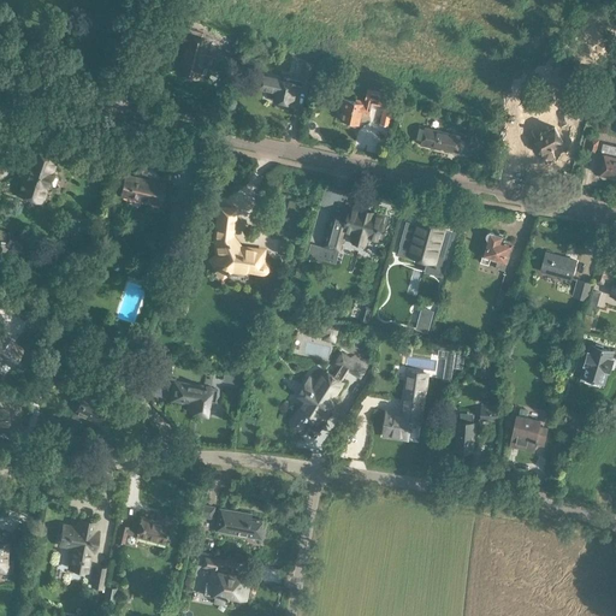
[(183,43),(176,73),(199,80),(199,78),(203,81),(207,67),(203,66),(206,54),(205,54),(208,40),(201,37),(202,31),(188,28),(190,17),(179,12),(178,17),(167,15),(163,30),(176,34),(177,30),(184,31),(181,42),(183,43)]
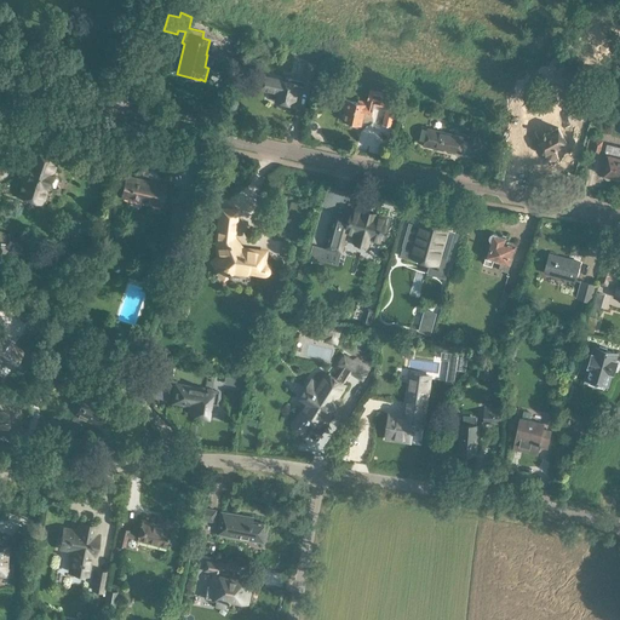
[(610,35),(586,23),(584,27),(608,40),(610,35)]
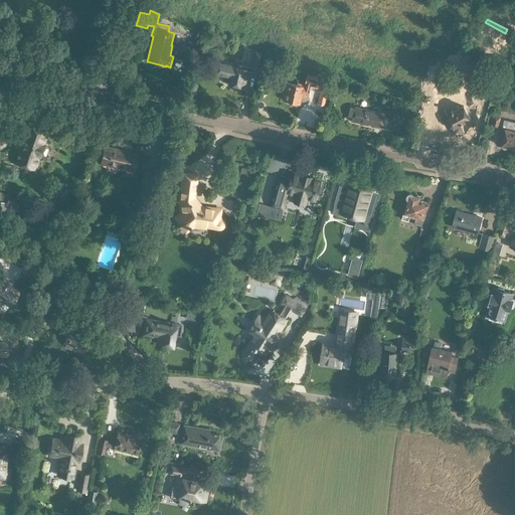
[(235,61),(234,65),(217,61),(216,62),(215,62),(213,72),(214,72),(214,74),(229,77),(228,84),(245,88),(248,73),(259,75),(263,53),(254,51),(251,64),(235,61)]
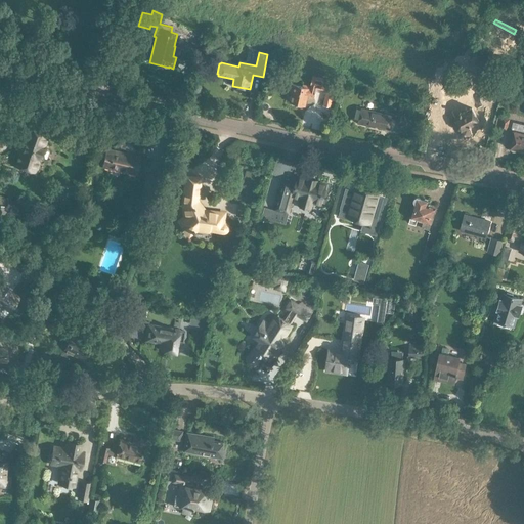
[(514,60),(504,54),(496,67),(507,73),(514,60)]
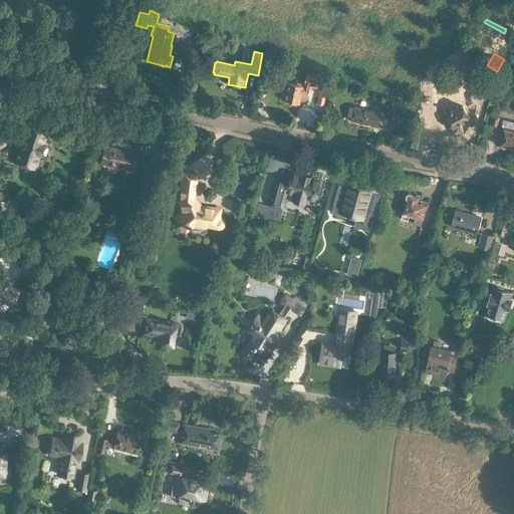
[(477,67),(472,56),(458,62),(463,73),(477,67)]
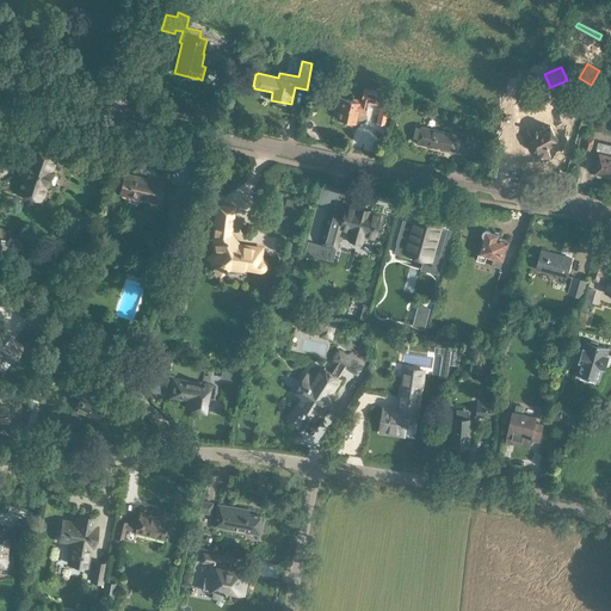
[(578,94),(585,98),(590,86),(582,82),(578,94)]
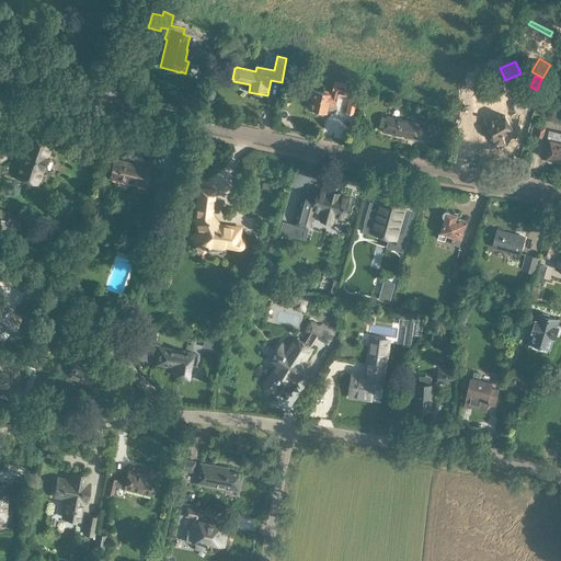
[(346,96),(350,84),(333,80),(330,94),(312,91),(310,100),(312,101),(310,110),(325,114),(328,104),(335,106),(338,94),(346,96)]
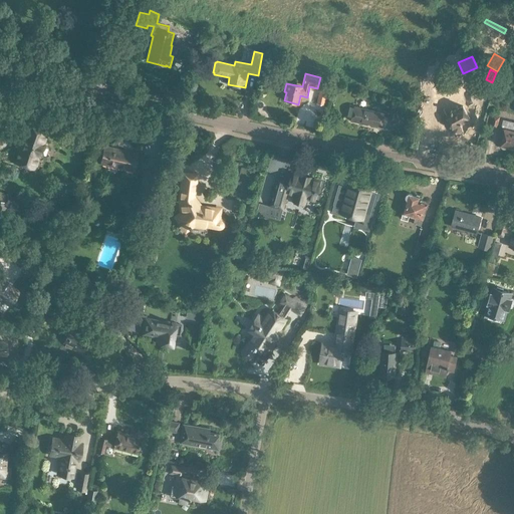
[(327,91),(320,90),(317,103),(324,105),(327,91)]
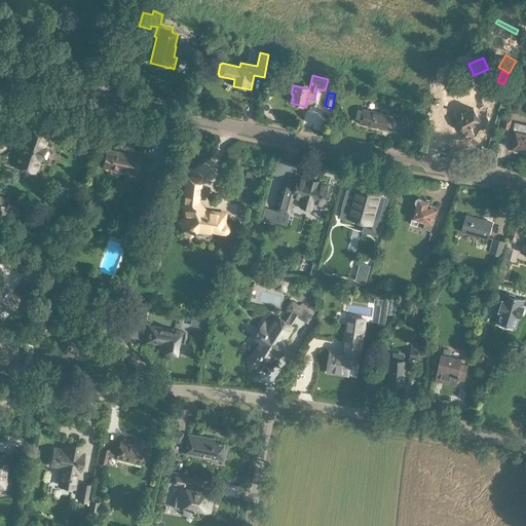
[(465,107),(464,107),(463,106),(463,105),(461,104),(460,103),(459,103),(458,103),(457,103),(455,104),(454,105),(453,107),(453,108),(452,109),(452,110),(450,109),(451,104),(450,104),(451,99),(444,97),(442,102),(441,102),(439,112),(449,114),(449,113),(452,114),(455,119),(456,119),(456,121),(456,123),(459,129),(461,130),(465,139),(485,128),(474,109),(467,112),(465,107)]
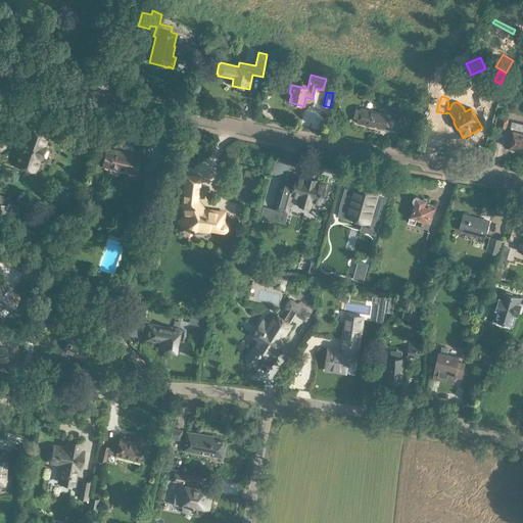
[(388,129),(391,115),(361,108),(358,123),(374,126),(388,129)]
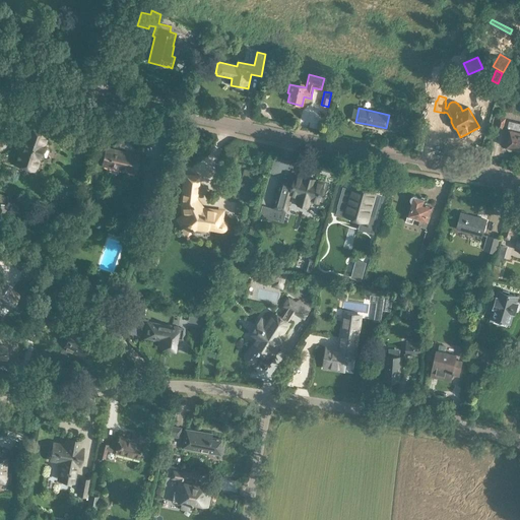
[(395,109),(392,123),(399,125),(403,111),(395,109)]
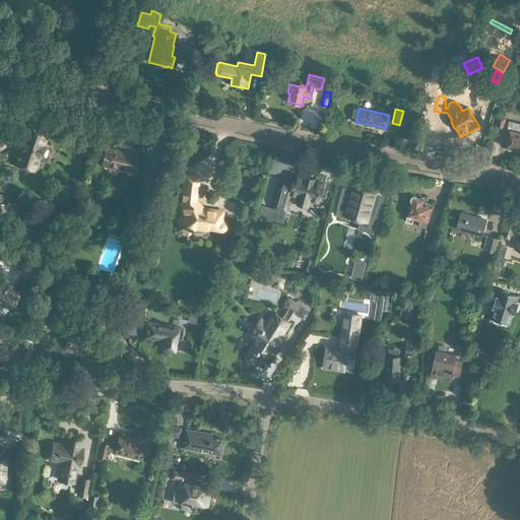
[(499,116),(496,128),(503,129),(506,118),(499,116)]
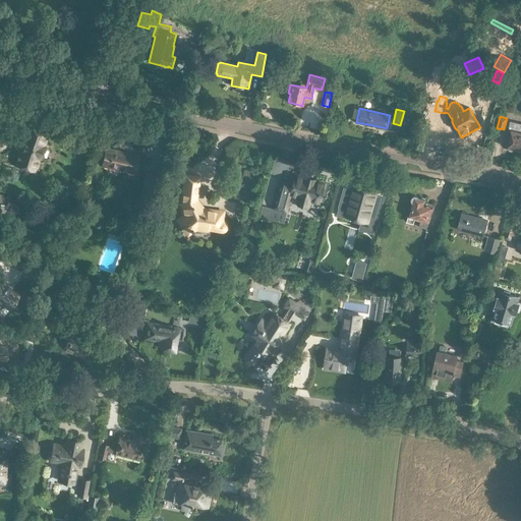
[(21,140),(17,139),(13,150),(18,151),(13,164),(33,171),(34,167),(36,167),(37,163),(36,161),(37,158),(39,159),(42,148),(41,147),(42,145),(44,143),(45,140),(44,137),(45,133),(26,127),(21,140)]
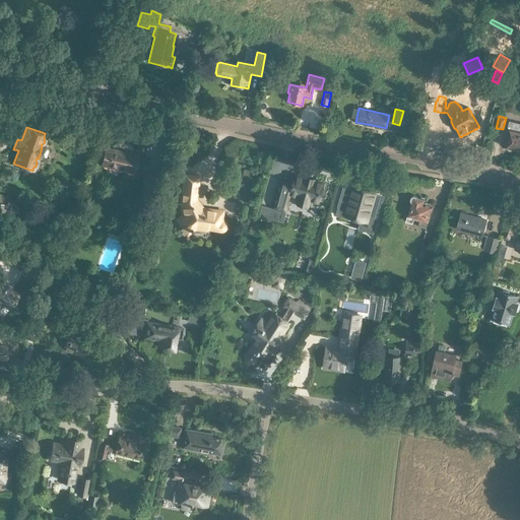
[(519,132),(516,132),(517,130),(509,128),(509,130),(506,130),(503,145),(506,146),(506,147),(507,148),(508,150),(509,150),(510,151),(511,151),(512,150),(513,150),(514,148),(519,149),(519,132)]
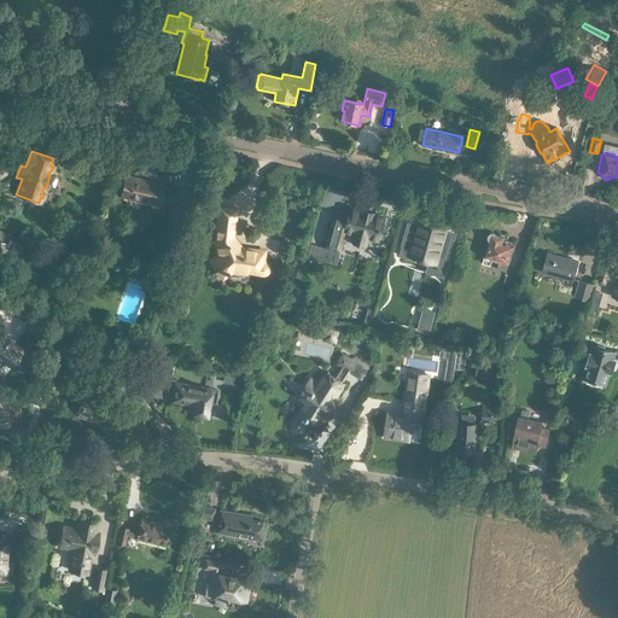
[(164,185),(124,176),(121,197),(159,205),(164,185)]
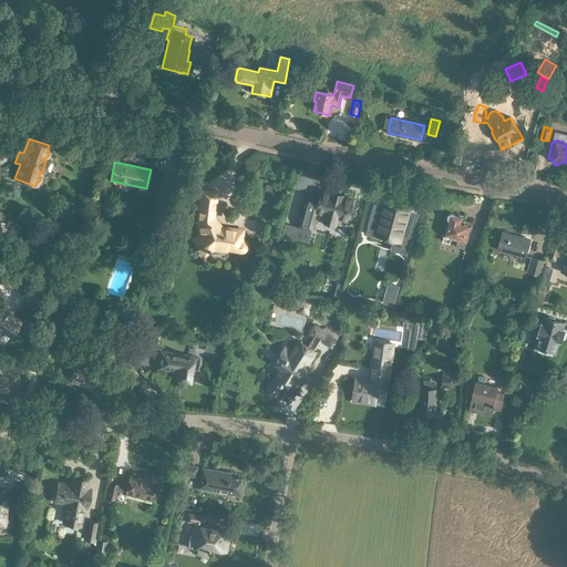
[(191,239),(203,256),(208,251),(210,249),(209,248),(239,253),(240,253),(243,251),(244,251),(245,250),(245,249),(246,248),(246,247),(247,247),(247,245),(247,243),(246,241),(245,240),(244,239),(243,238),(244,229),(223,226),(222,225),(215,217),(218,192),(200,189),(196,222),(197,233),(197,234),(191,239)]
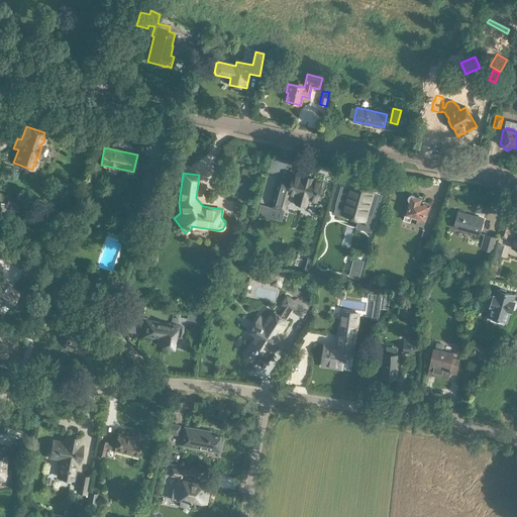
[(292,180),(279,177),(271,207),(285,211),(290,195),(296,197),(294,202),(307,206),(309,201),(317,203),(323,181),(314,179),(314,177),(304,175),(304,177),(294,174),(292,180)]
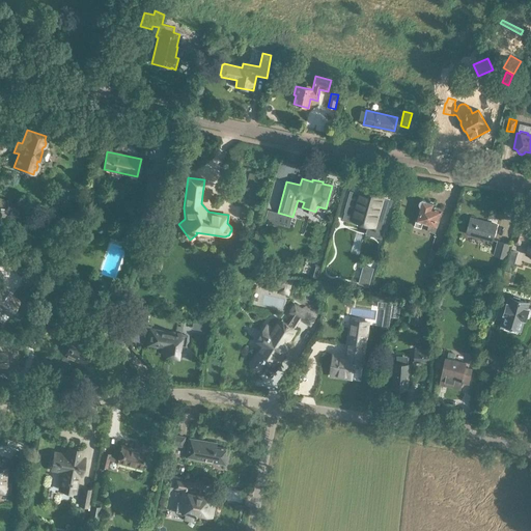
[(168,212),(174,194),(164,191),(158,208),(168,212)]
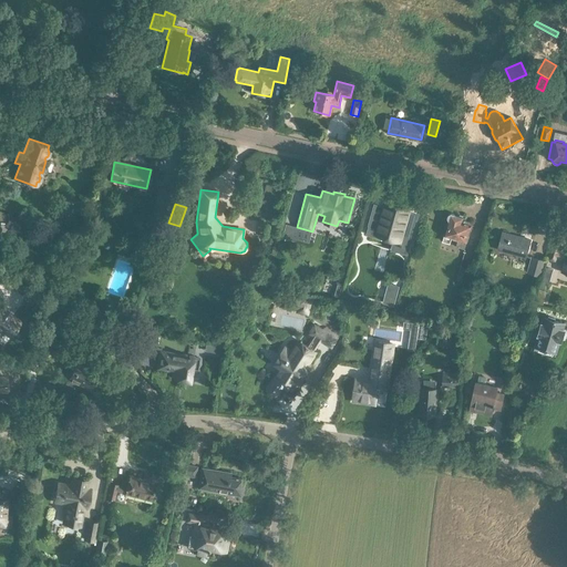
[(395,241),(402,207),(383,204),(374,237),(395,241)]
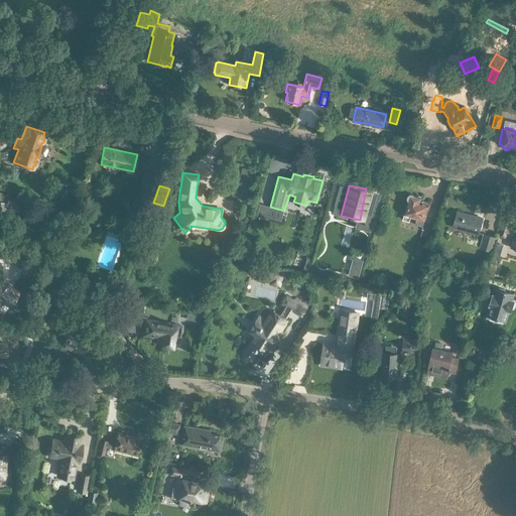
[(425,218),(431,199),(401,188),(401,189),(395,208),(397,209),(395,217),(408,221),(410,213),(425,218)]
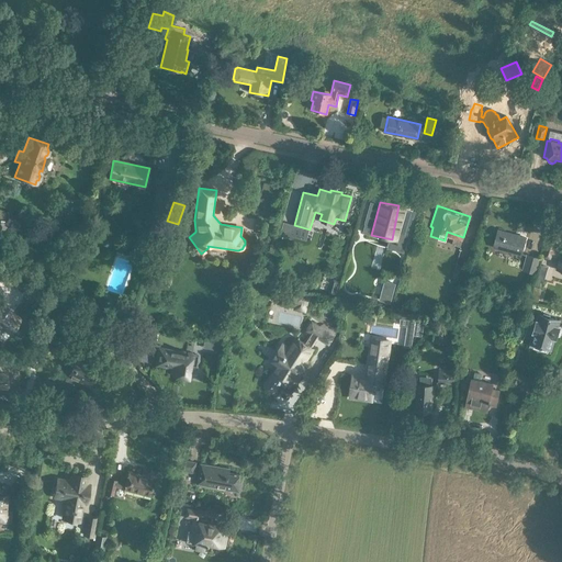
[(0,234),(4,236),(10,223),(4,220),(7,212),(0,209),(0,234)]
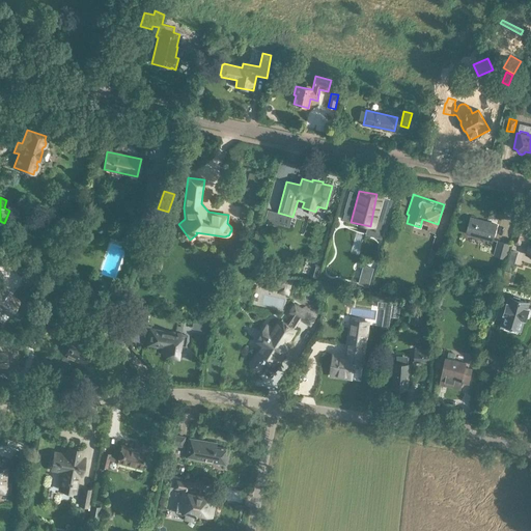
[(88,228),(93,222),(87,217),(82,223),(88,228)]
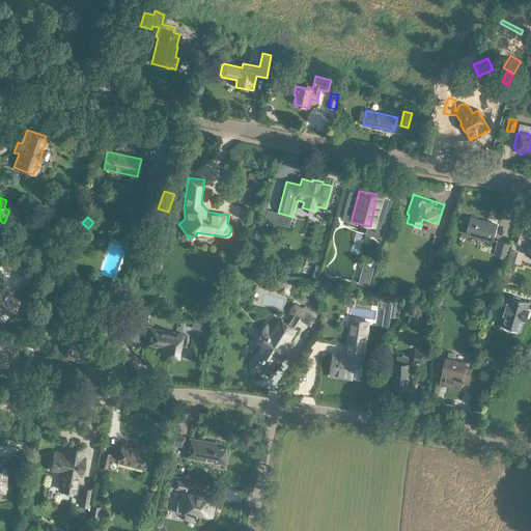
[(466,233),(493,241),(497,224),(470,217),(466,233)]
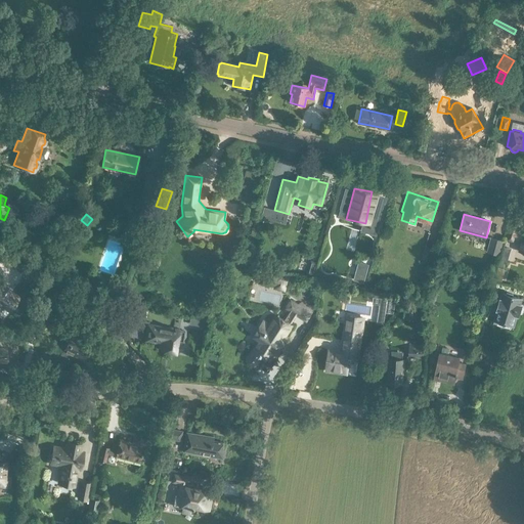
[(506,234),(505,239),(513,242),(514,238),(520,241),(522,242),(519,251),(523,252),(523,232),(517,231),(520,220),(512,218),(507,234),(506,234)]
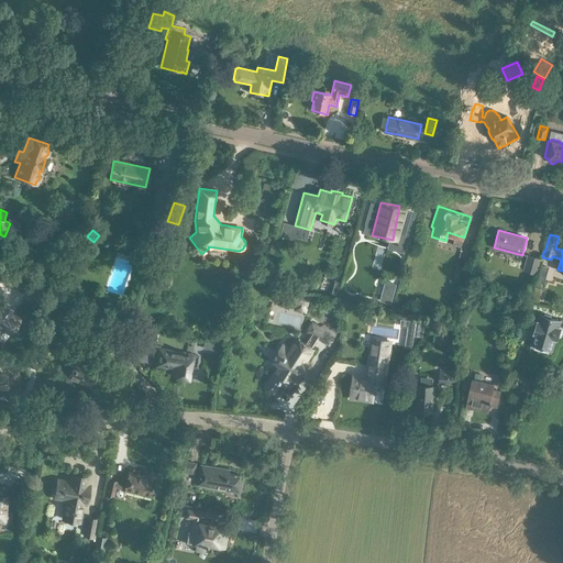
[(528,254),(523,271),(537,275),(542,258),(528,254)]
